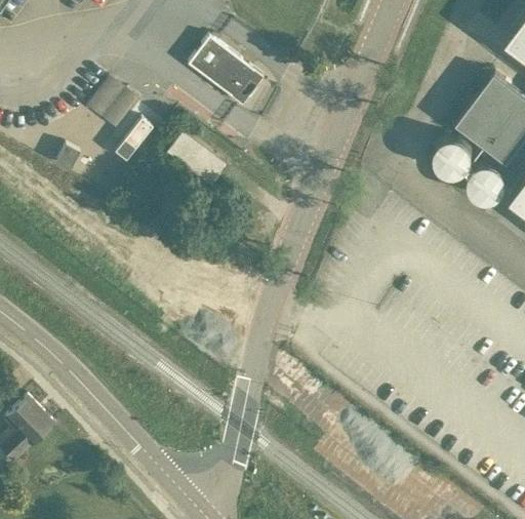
[(0,0),(0,40),(23,0),(0,0)]
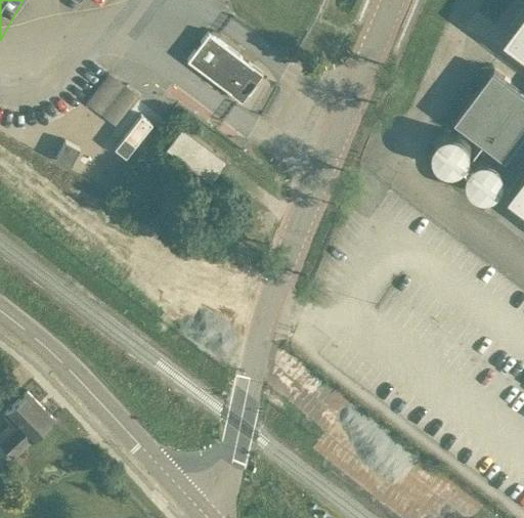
[(523,173),(509,195),(523,205),(523,9),(505,37),(523,51),(523,173)]
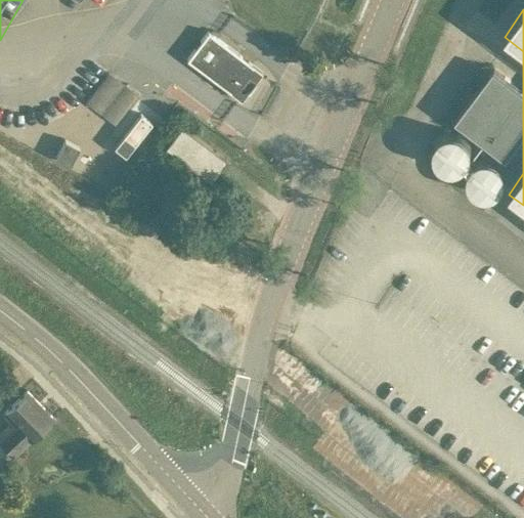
[(187,63),(242,104),(262,77),(208,36),(187,63)]
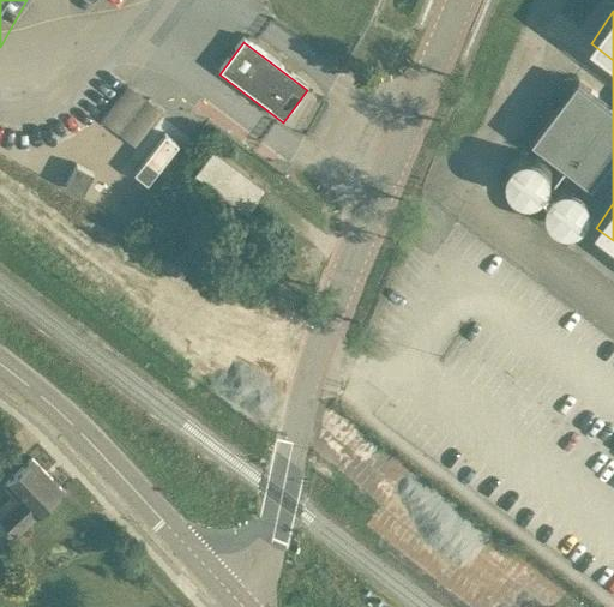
[(613,112),(579,85),(536,144),(594,188),(613,162),(613,112)]
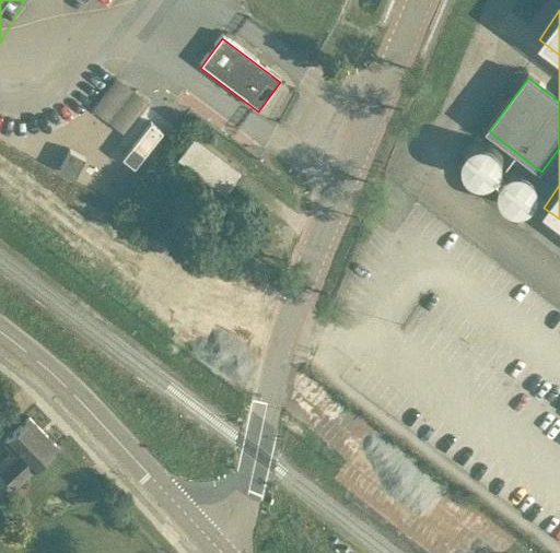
[(133,172),(146,156),(162,136),(155,130),(150,126),(121,162),(133,172)]
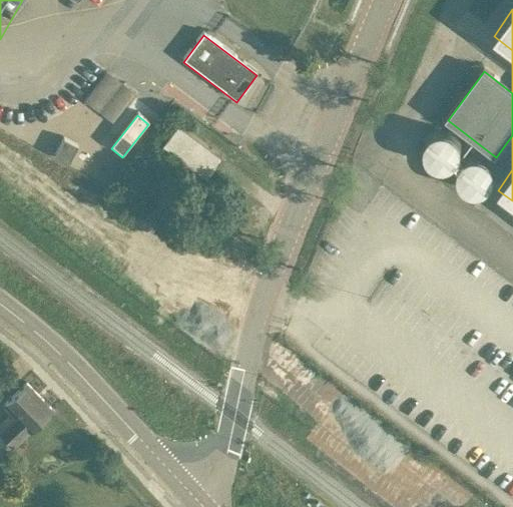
[(72,136),(85,146),(97,130),(84,120),(72,136)]
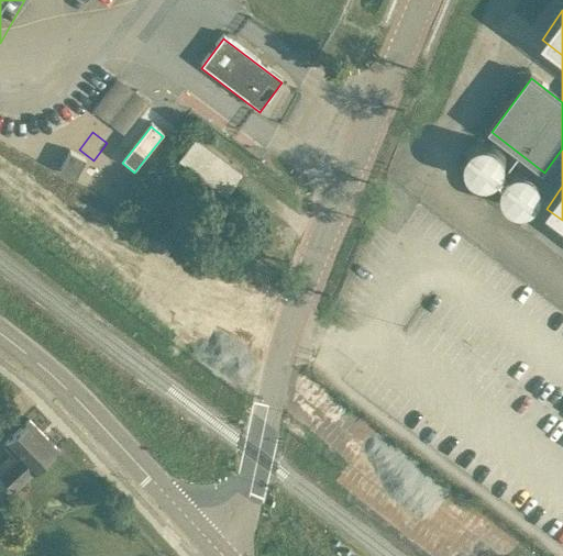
[(472,167),(477,169),(484,169),(489,168),(494,164),(496,159),(497,153),(497,147),(494,143),(489,139),(484,136),(478,136),(473,139),(468,141),(465,145),(464,149),(464,155),(465,159),(467,164),(472,167)]
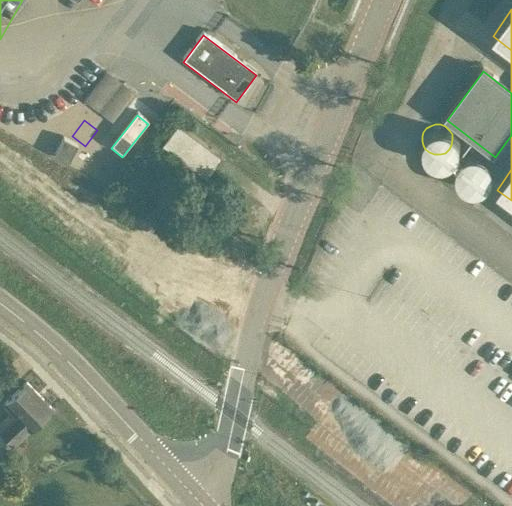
[(206,182),(221,162),(222,160),(177,127),(161,148),(206,182)]
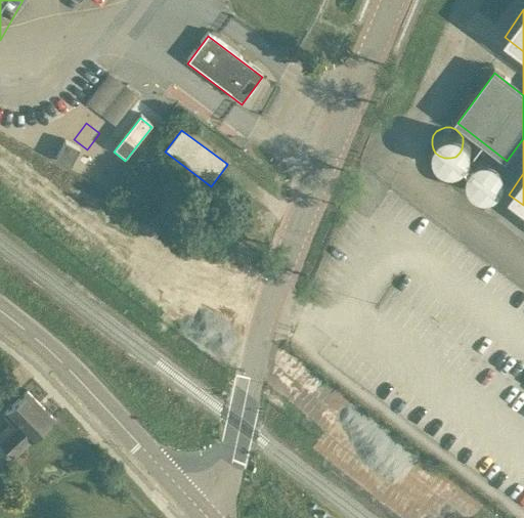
[(472,177),(477,179),(482,180),(487,179),(491,176),(494,172),(496,167),(496,162),(494,157),(491,153),(487,149),(482,148),(477,148),(472,150),(468,155),(466,159),(465,164),(466,170),(468,174),(472,177)]
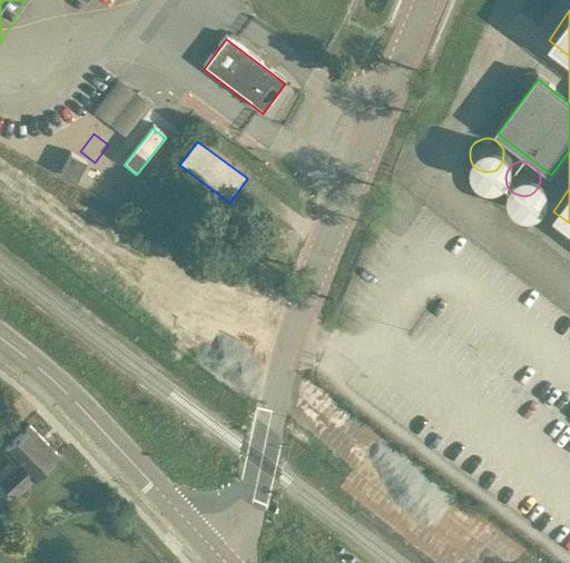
[(29,430),(5,453),(17,466),(0,482),(0,485),(15,500),(32,482),(33,483),(58,458),(29,430)]
